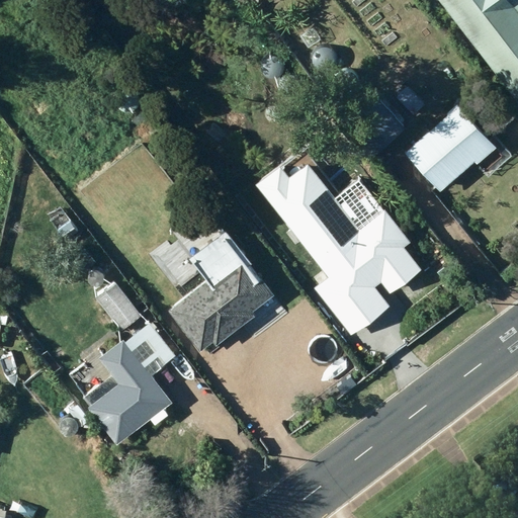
[(517,0),(435,0),(504,89),(507,86),(517,100),(517,0)]
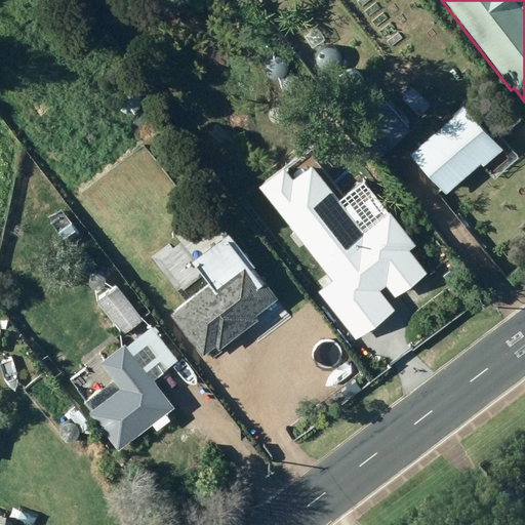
[(342,124),(377,161),(410,130),(375,93),(342,124)]
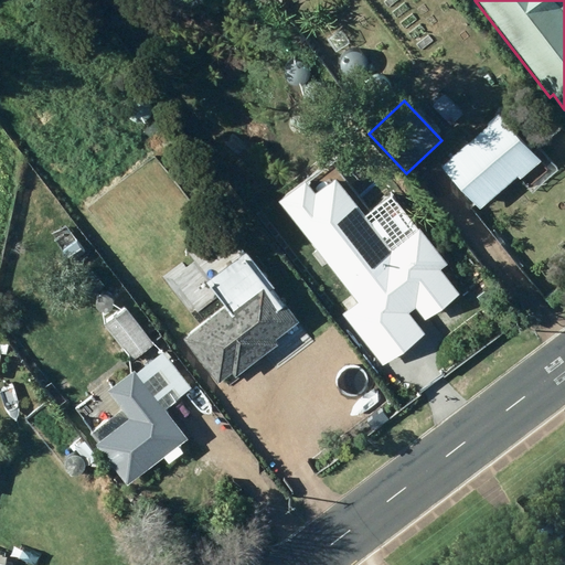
[(499,119),(440,169),(477,212),(516,179),(519,181),(539,164),(499,119)]
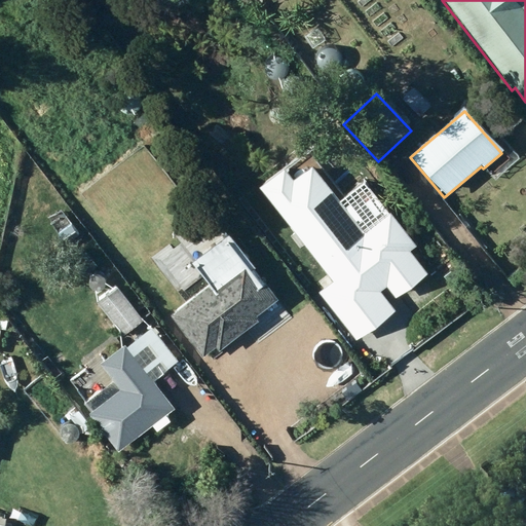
[(248,189),(327,286),(314,296),(350,339),(385,310),(367,289),(374,283),(386,297),(422,268),(381,218),(358,237),(290,154),(248,189)]
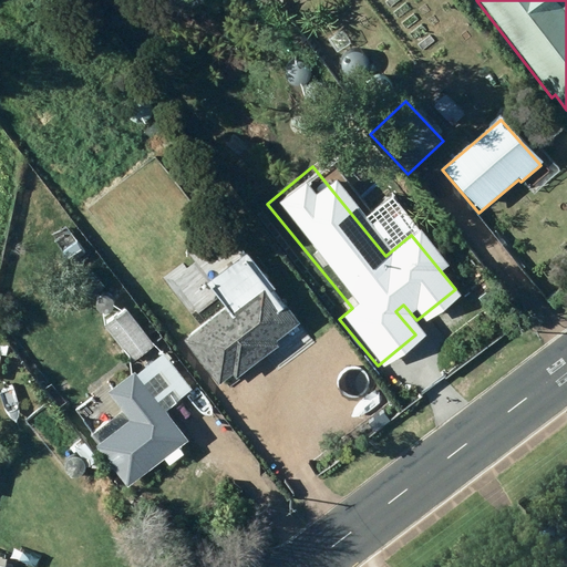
[(89,245),(75,258),(82,265),(94,251),(89,245)]
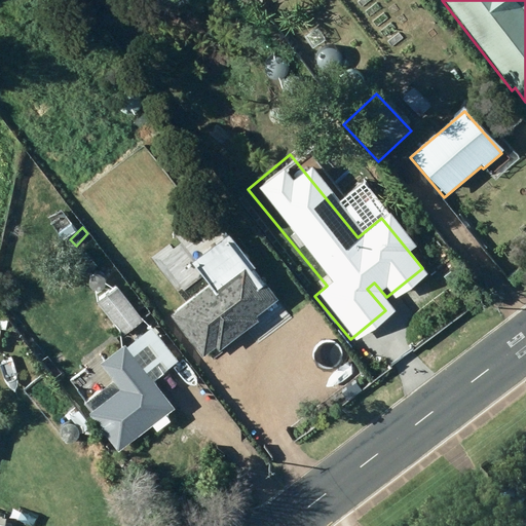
[(164,314),(198,359),(269,305),(219,237),(182,266),(199,289),(164,314)]
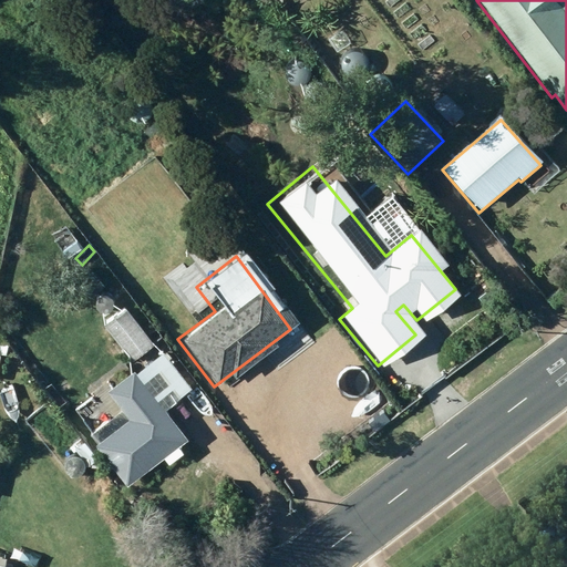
[(79,282),(93,298),(104,287),(90,272),(79,282)]
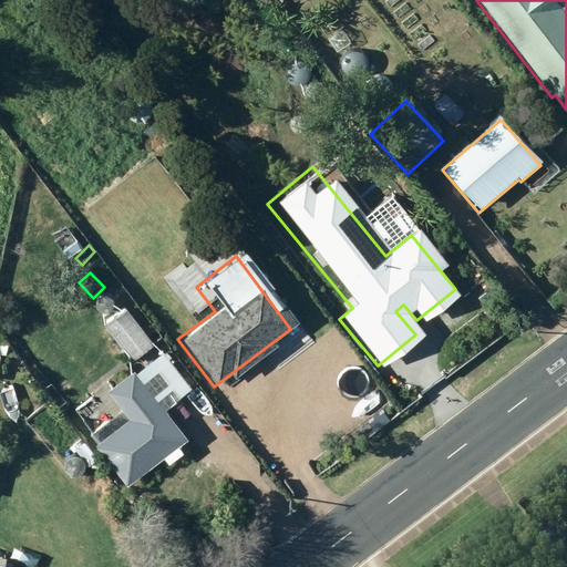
[(103,328),(132,363),(153,346),(125,310),(103,328)]
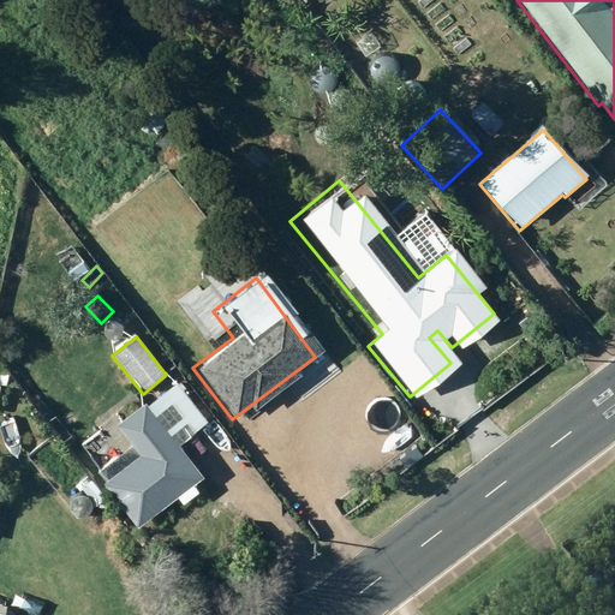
[(21,406),(3,387),(0,388),(0,401),(12,415),(21,406)]
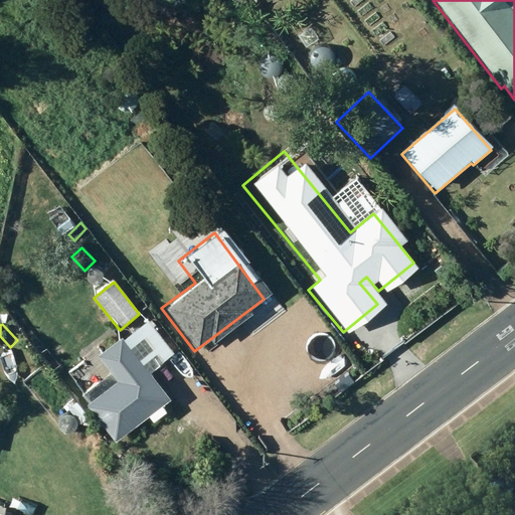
[(170,402),(122,339),(97,358),(110,375),(81,397),(89,406),(87,408),(115,445),(170,402)]
